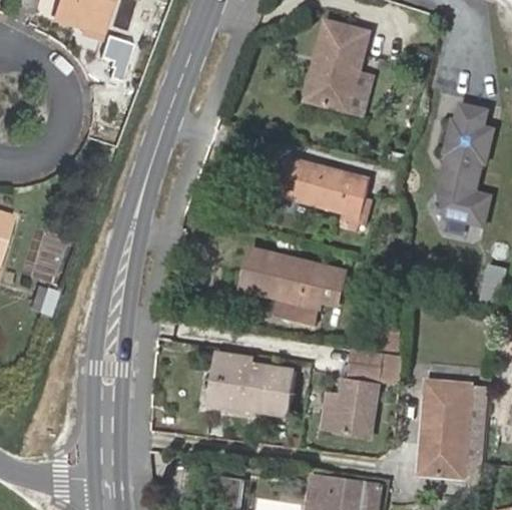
[(59,0),(55,16),(86,25),(92,0),(59,0)]
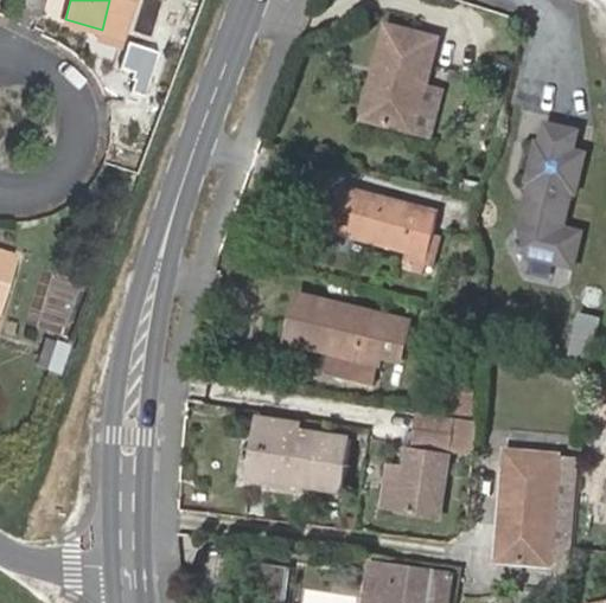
[(116,40),(127,0),(109,0),(102,30),(100,36),(116,40)]
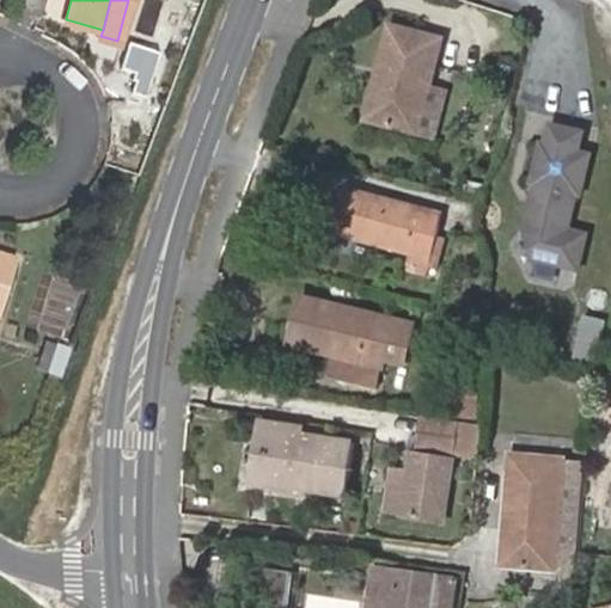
[(388,65),(374,116),(415,127),(439,34),(396,22),(391,20),(379,63),(388,65)]
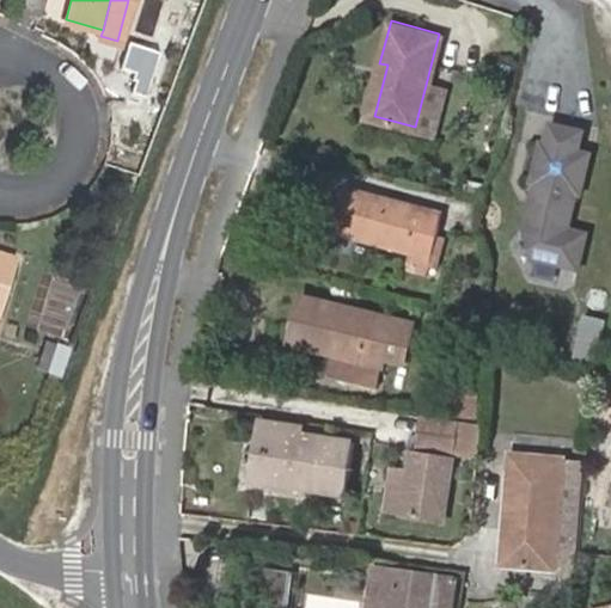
[(365,115),(374,116),(388,65),(379,63),(365,115)]
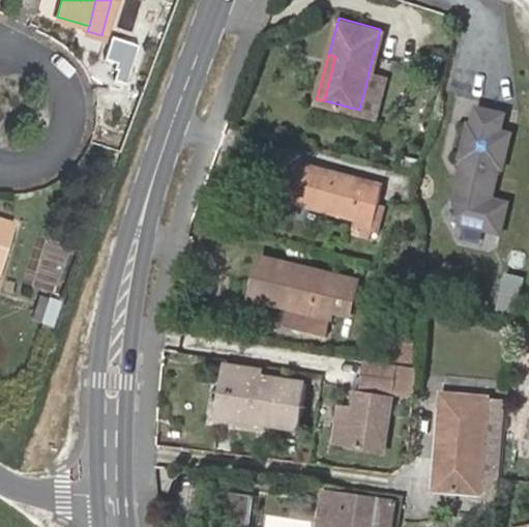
[(490,196),(497,165),(500,166),(508,130),(498,128),(502,111),(474,105),(470,121),(466,120),(458,155),(462,156),(452,196),(460,222),(490,229),(497,198),(490,196)]
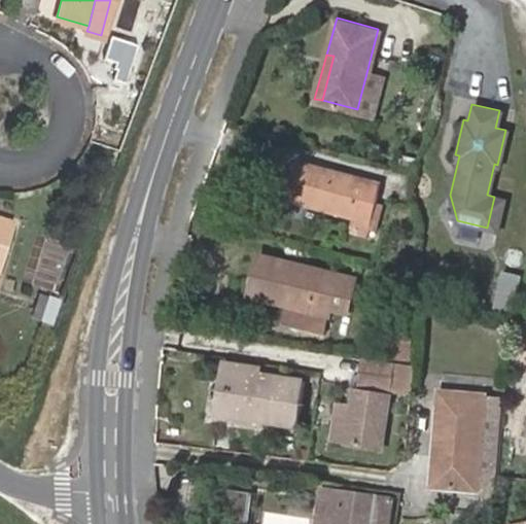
[(294,159),(284,197),(353,216),(351,223),(366,229),(377,189),(360,185),(362,177),(294,159)]
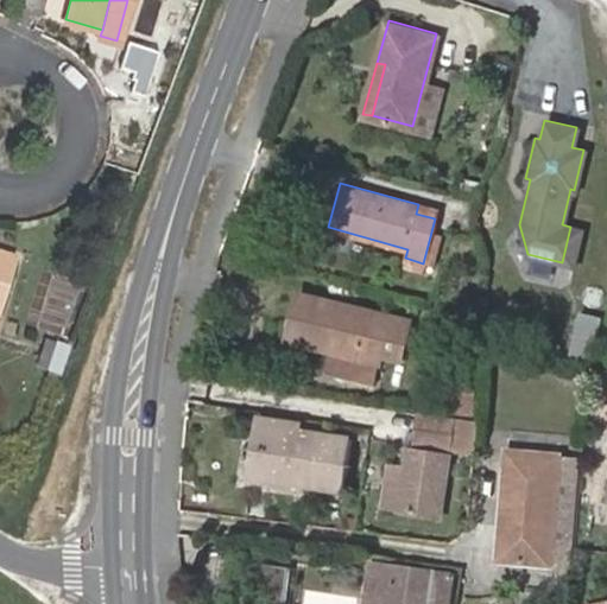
[(573,264),(581,229),(570,227),(562,262),(573,264)]
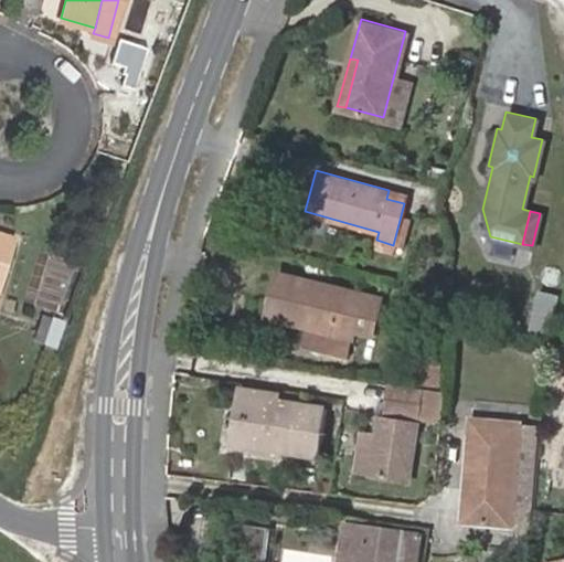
[(0,278),(12,236),(0,232),(0,278)]
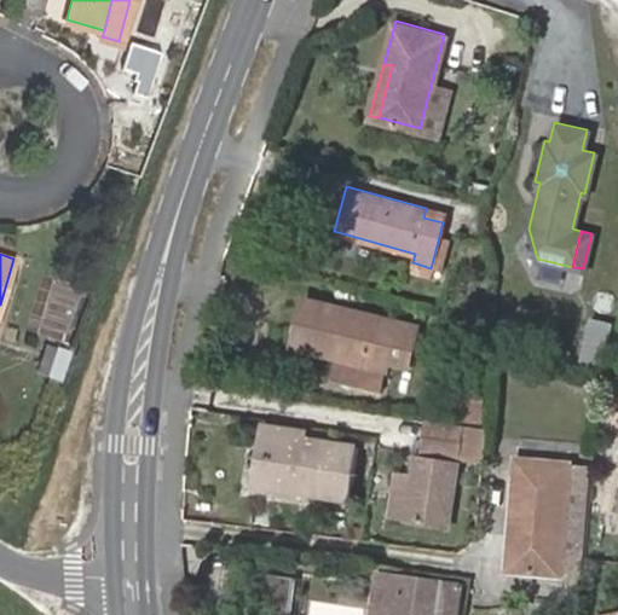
[(292,344),(334,355),(383,367),(386,369),(388,360),(408,365),(417,325),(304,296),(292,344)]
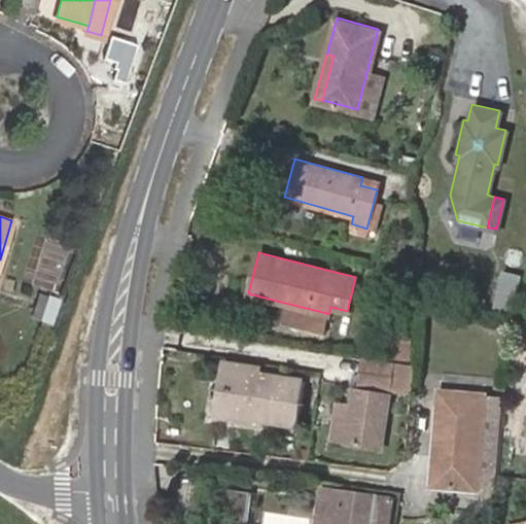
[(512,292),(516,277),(500,273),(496,289),(512,292)]
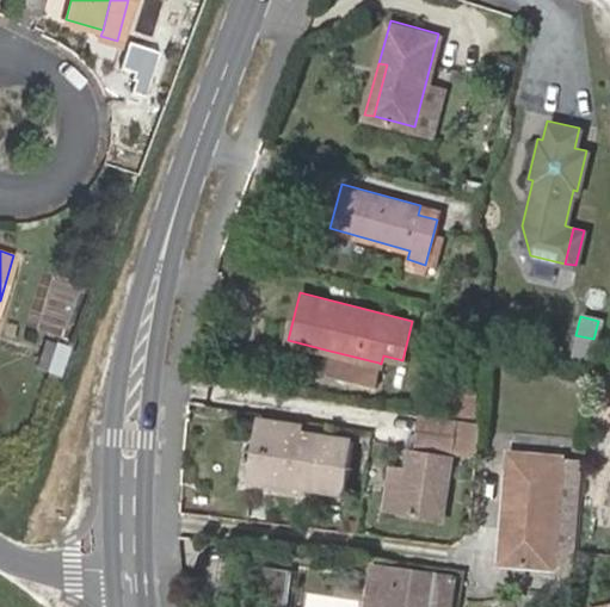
[(590,357),(593,339),(575,335),(572,353),(590,357)]
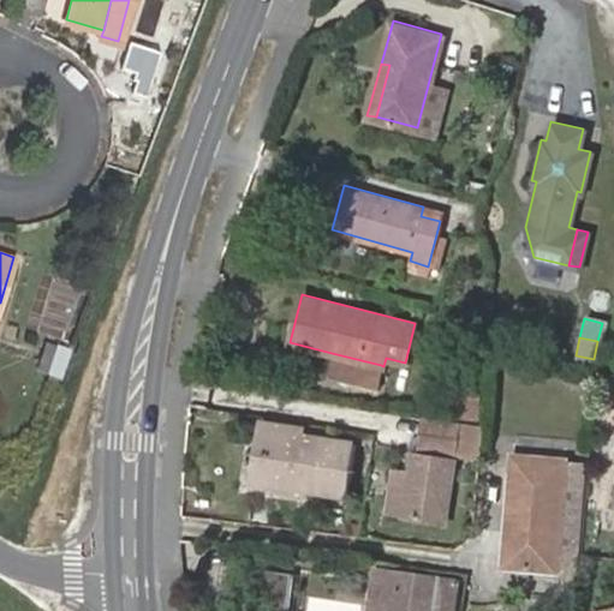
[(60,377),(69,352),(45,343),(39,370),(60,377)]
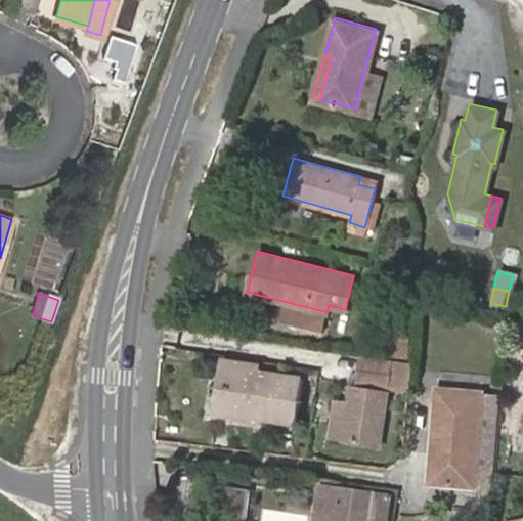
[(282,301),(278,316),(321,324),(324,311),(282,301)]
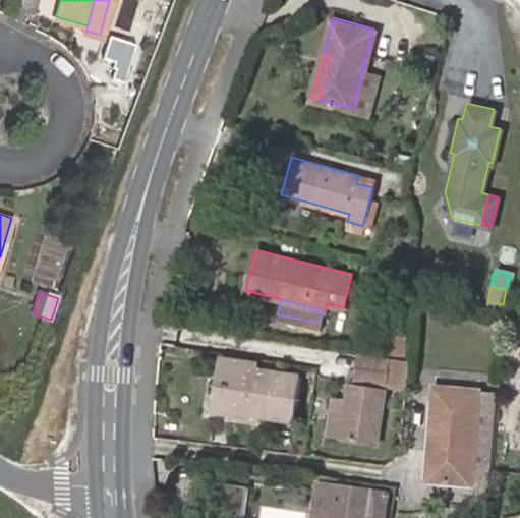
[(380,357),(359,353),(354,381),(404,389),(408,327),(381,326),(380,357)]
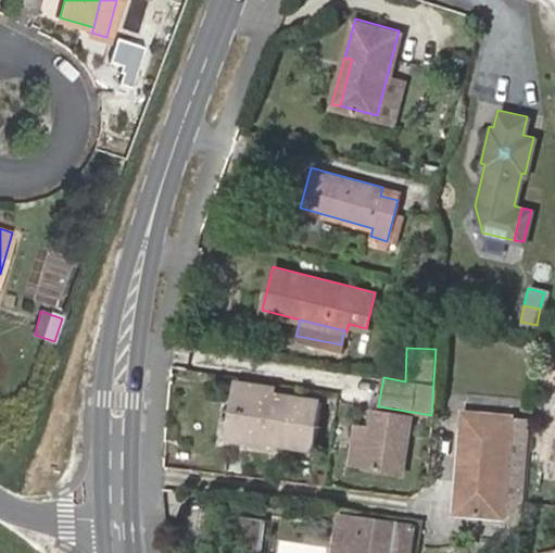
[(224,432),(235,435),(241,389),(269,393),(272,385),(231,379),(224,432)]
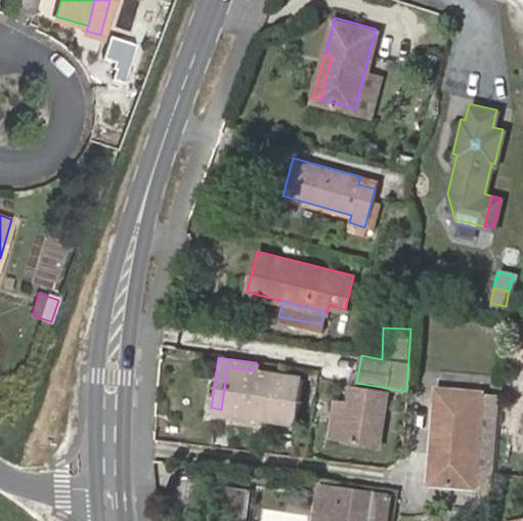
[(227,366),(221,409),(293,420),(299,377),(254,371),(227,366)]
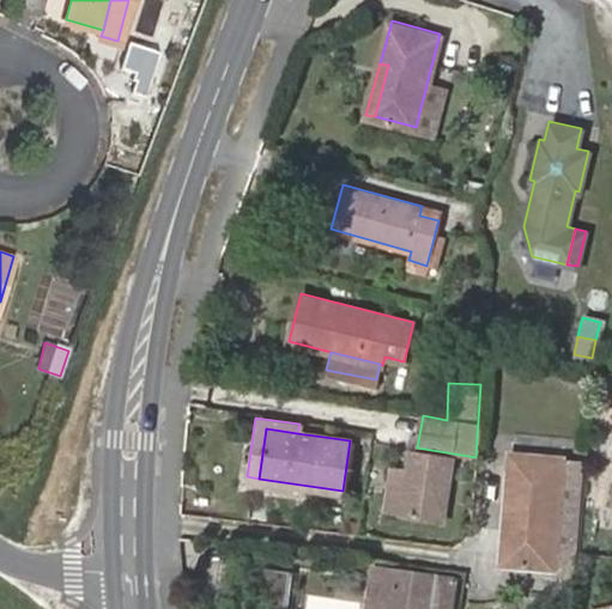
[(437,521),(448,460),(408,452),(405,473),(398,513),(437,521)]
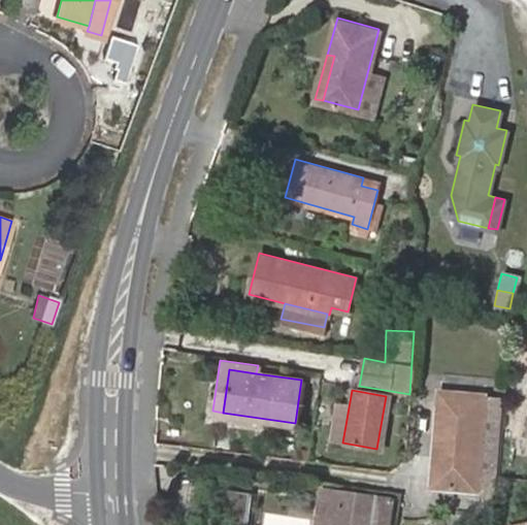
[(473,493),(482,399),(436,393),(429,488),(473,493)]
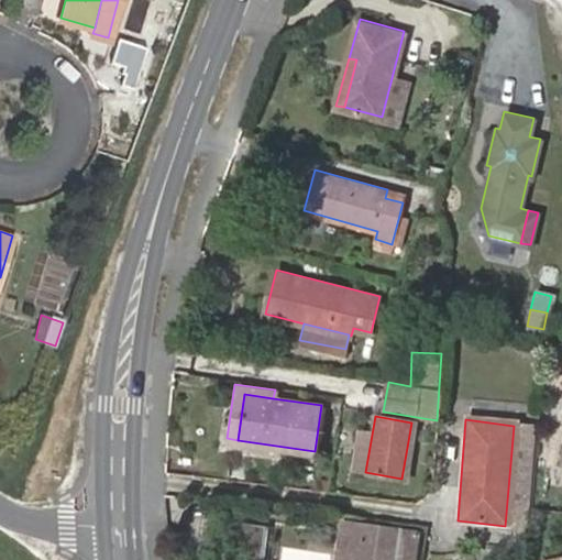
[(514,426),(505,526),(529,527),(538,428),(514,426)]
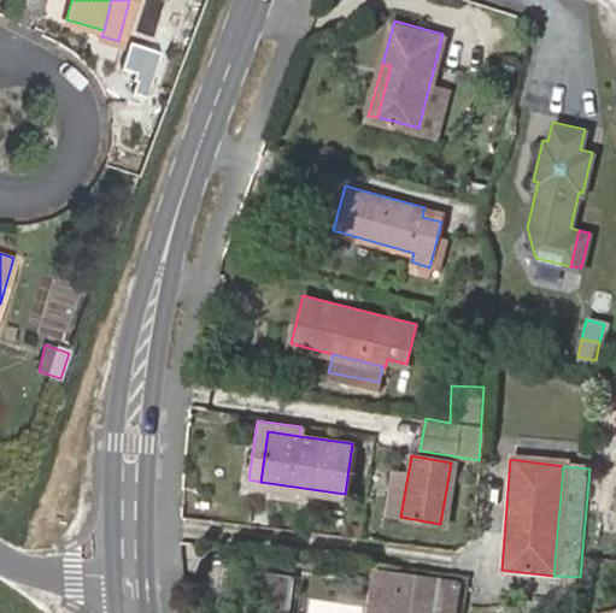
[(386,513),(400,517),(408,476),(393,473),(386,513)]
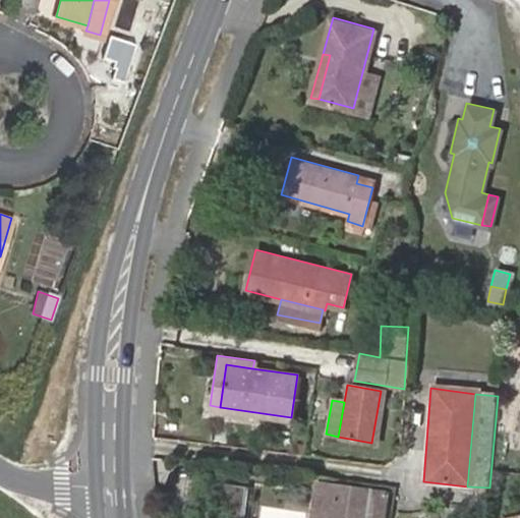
[(304,517),(312,517),(319,483),(309,481),(304,517)]
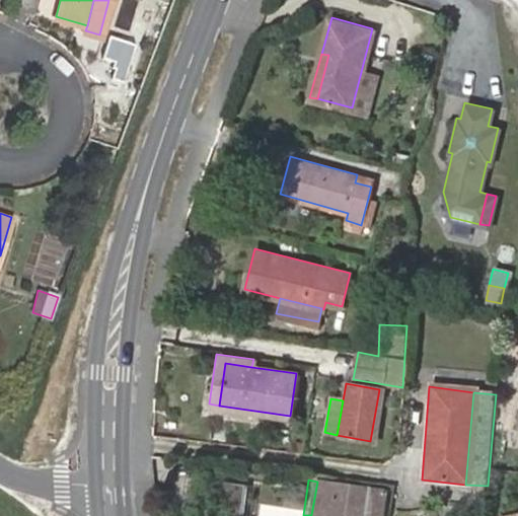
[(366,515),(371,489),(322,482),(317,482),(311,515),(366,515)]
